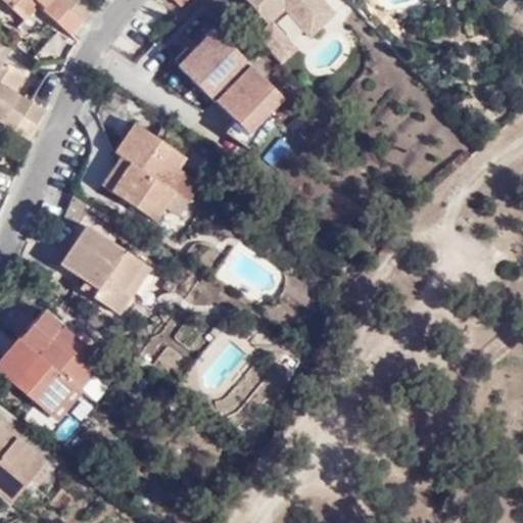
[(48,19),(67,36),(79,22),(52,0),(0,0),(0,1),(25,24),(39,6),(50,16),(48,19)]
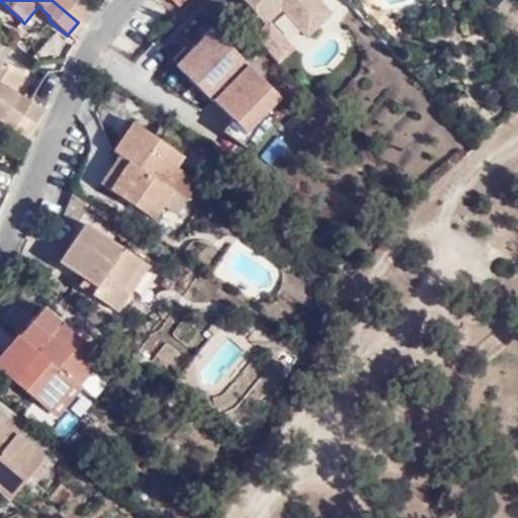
[(52,0),(78,22),(89,10),(77,0),(52,0)]
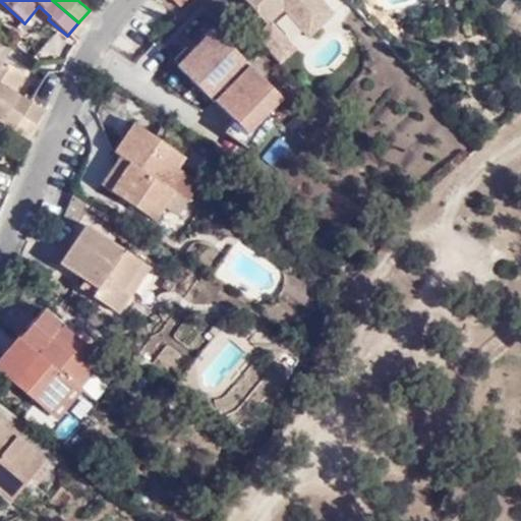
[(343,21),(324,0),(249,0),(268,22),(275,30),(277,27),(293,16),(319,44),(343,21)]
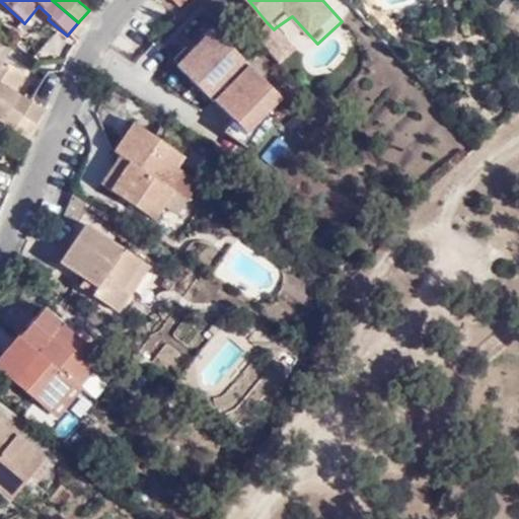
[(274,29),(267,22),(251,33),(278,63),(294,49),(276,27),(274,29)]
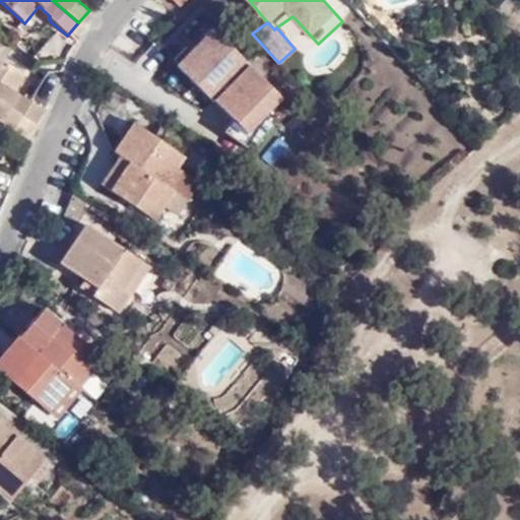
[(210,27),(177,66),(234,120),(223,129),(240,140),(252,132),(282,96),(210,27)]
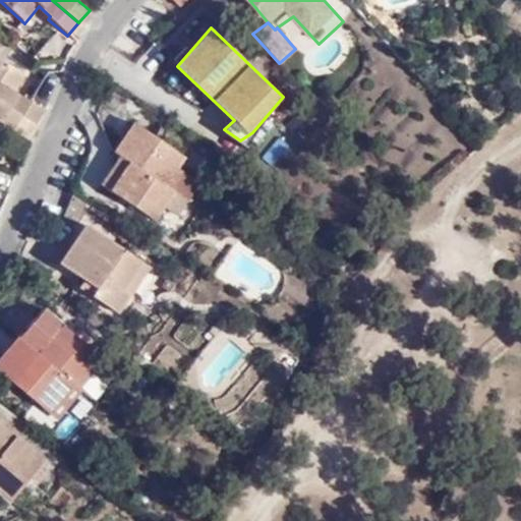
[(0,105),(26,122),(37,108),(8,90),(18,75),(0,62),(0,105)]
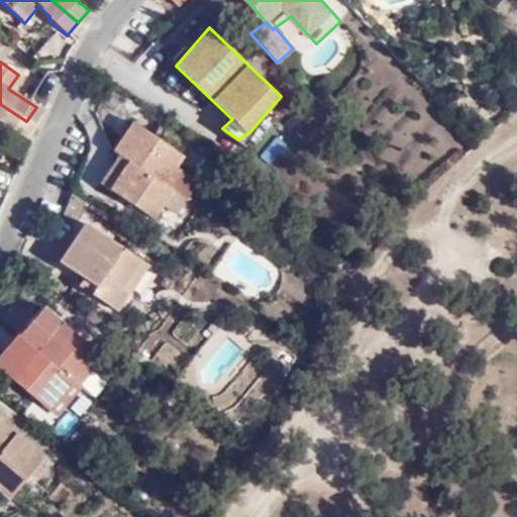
[(28,123),(26,121),(0,104),(0,122),(20,135),(28,123)]
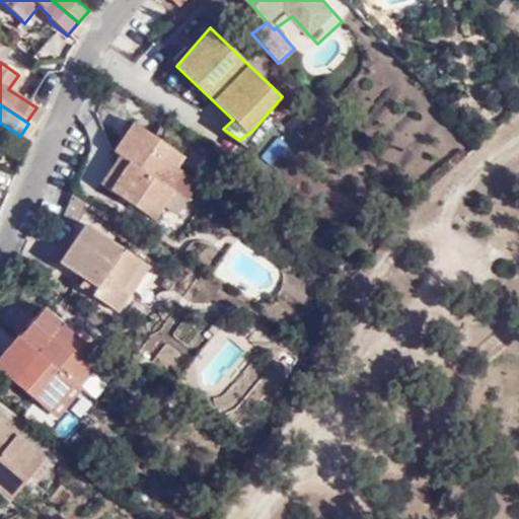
[(113,153),(119,156),(170,191),(186,201),(198,181),(175,167),(182,156),(132,124),(113,153)]
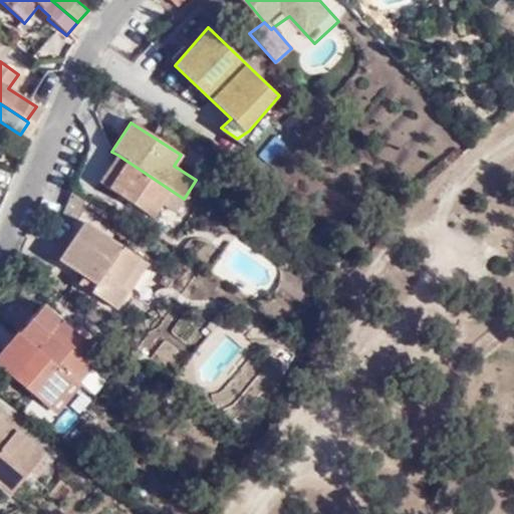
[(169,189),(117,155),(98,184),(151,218),(169,189)]
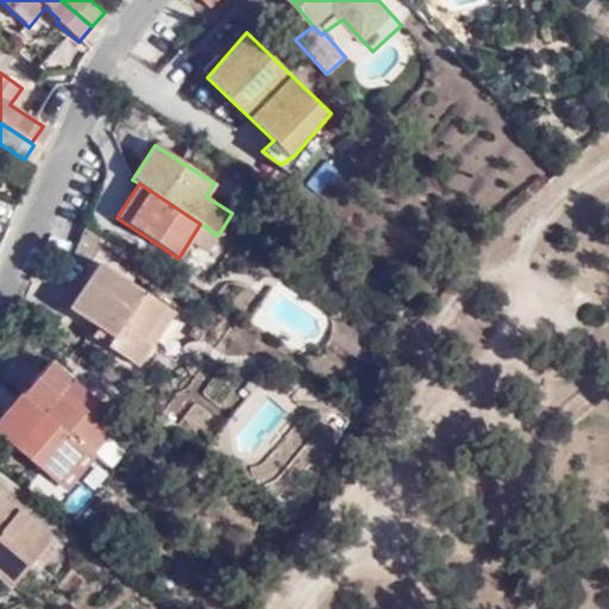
[(115,334),(106,347),(137,368),(150,346),(142,340),(163,306),(96,263),(67,309),(99,331),(102,326),(115,334)]
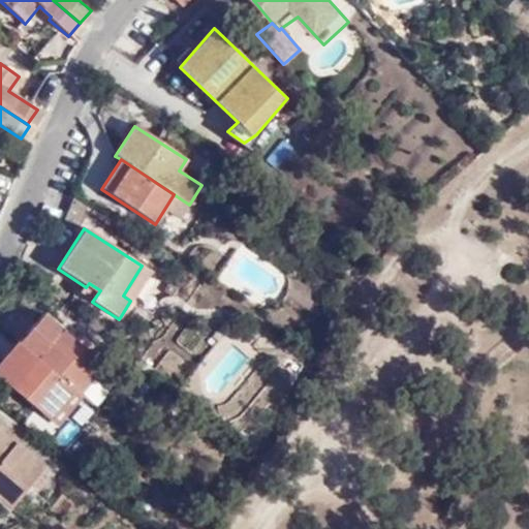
[(123,296),(130,301),(149,272),(142,266),(123,296)]
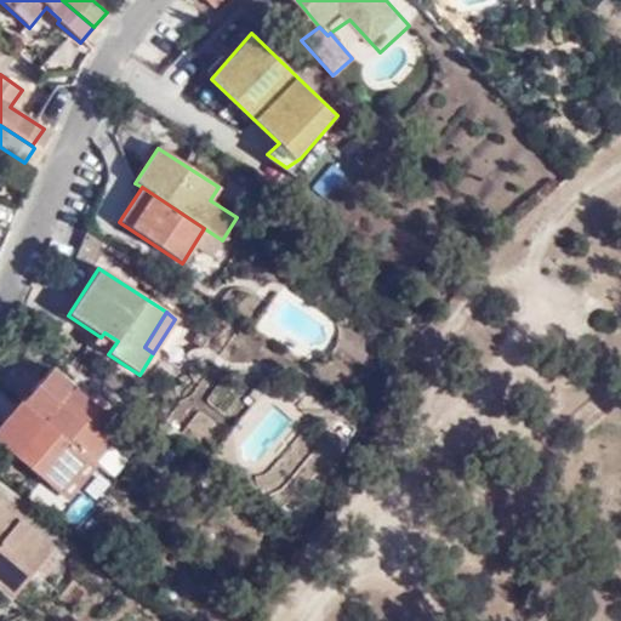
[(95,346),(108,354),(118,341),(104,332),(101,337),(95,346)]
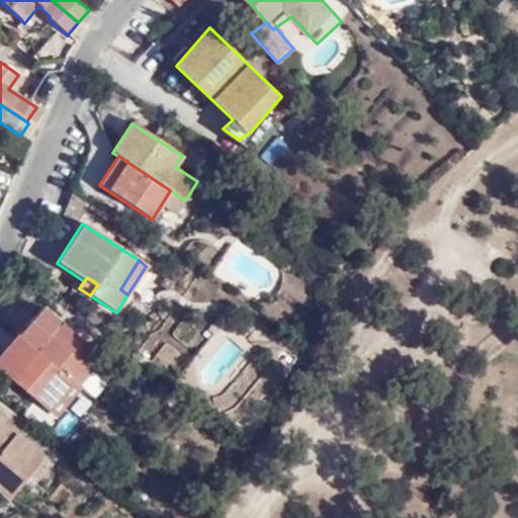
[(13,336),(72,384),(85,368),(95,356),(37,308),(13,336)]
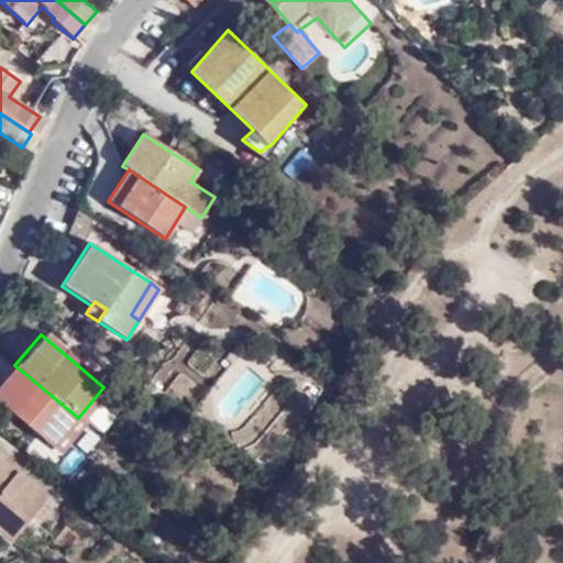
[(0,405),(52,449),(66,432),(78,418),(14,365),(0,382),(0,405)]
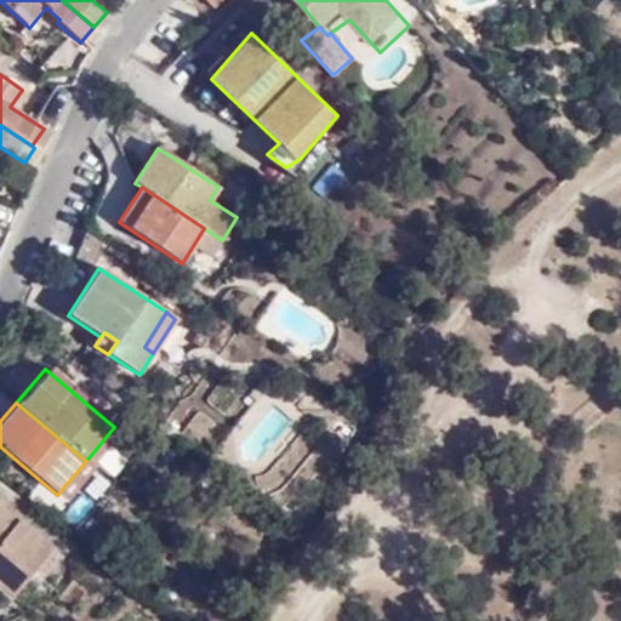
[(102,442),(86,461),(91,465),(106,445),(102,442)]
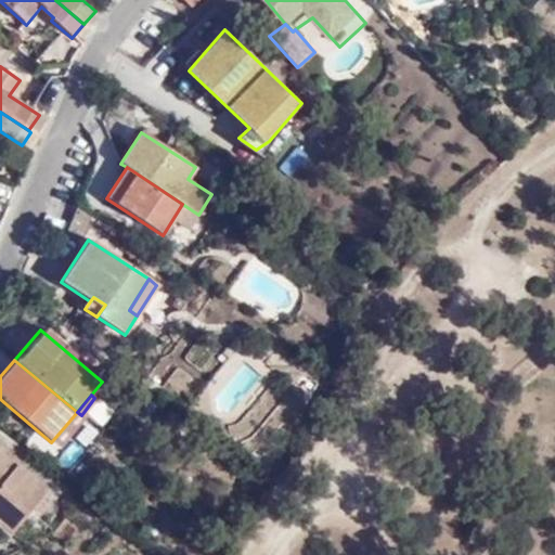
[(71,430),(65,426),(51,442),(57,447),(71,430)]
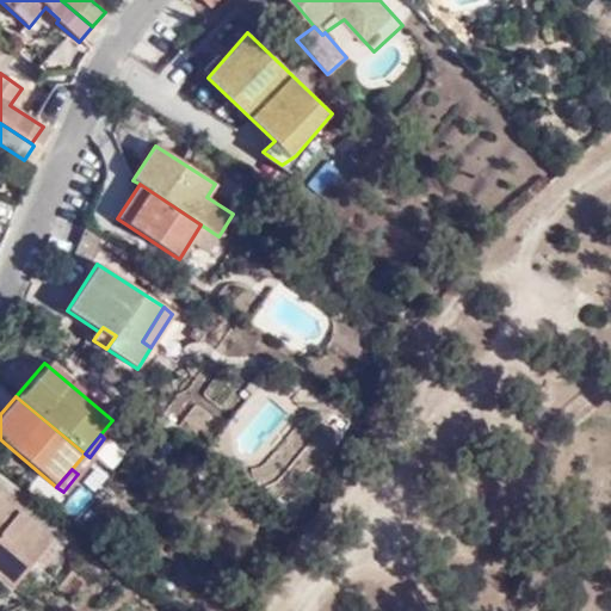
[(0,568),(12,580),(47,538),(0,499),(0,568)]
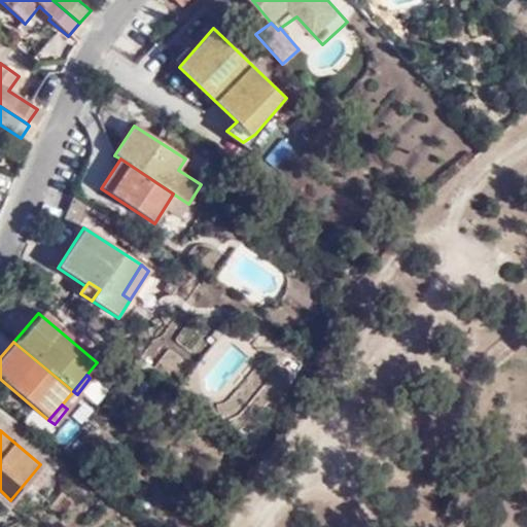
[(0,499),(6,505),(10,500),(0,490),(0,499)]
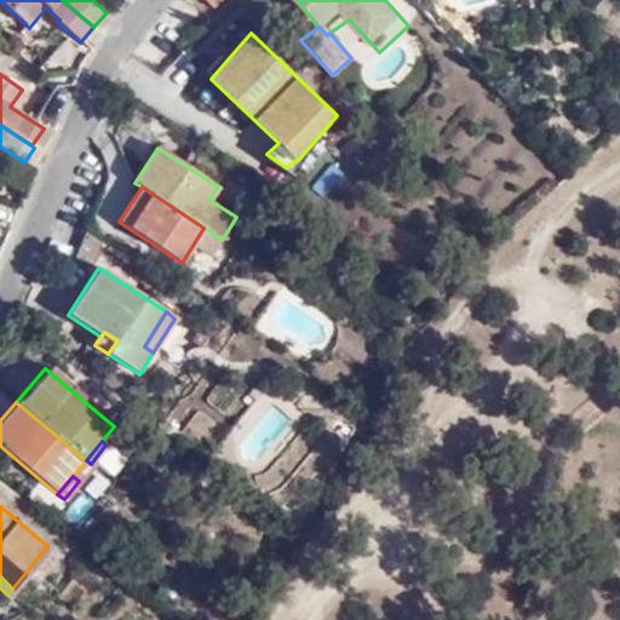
[(69,606),(81,591),(70,581),(57,596),(69,606)]
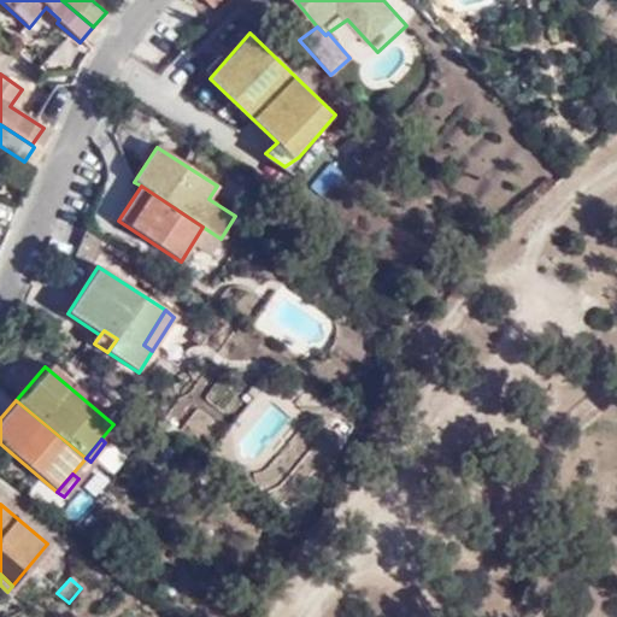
All buildings are outlined.
